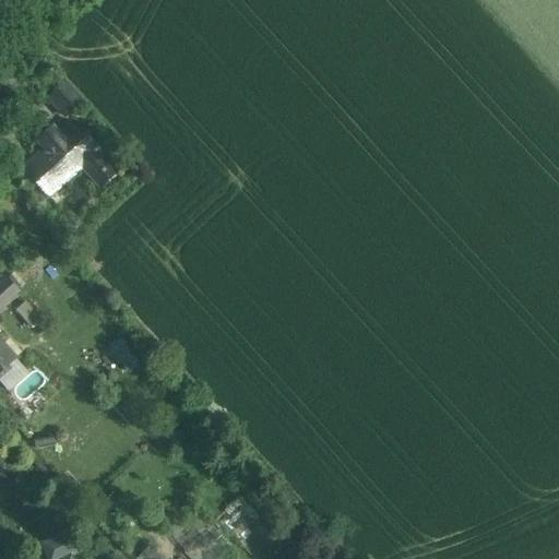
[(74,94),(64,83),(48,99),(58,109),(74,94)]
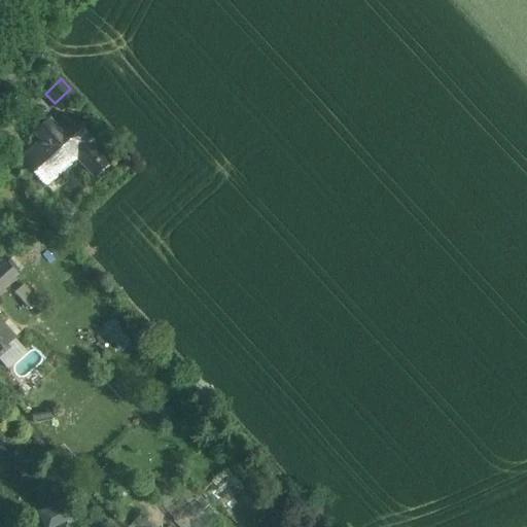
[(70,89),(55,103),(61,111),(77,96),(70,89)]
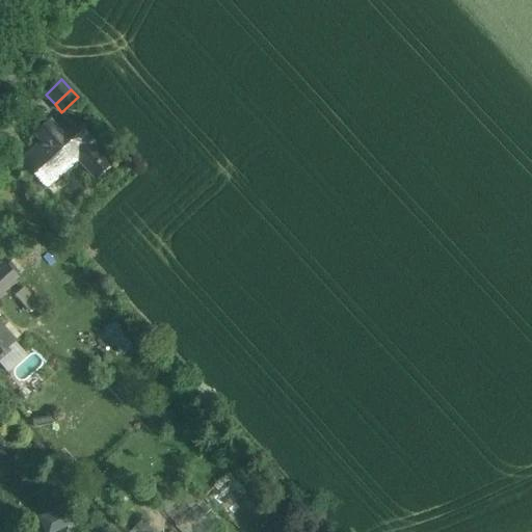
[(56,131),(50,124),(36,135),(44,142),(23,162),(47,188),(78,159),(96,179),(109,165),(91,147),(94,144),(70,118),(56,131)]
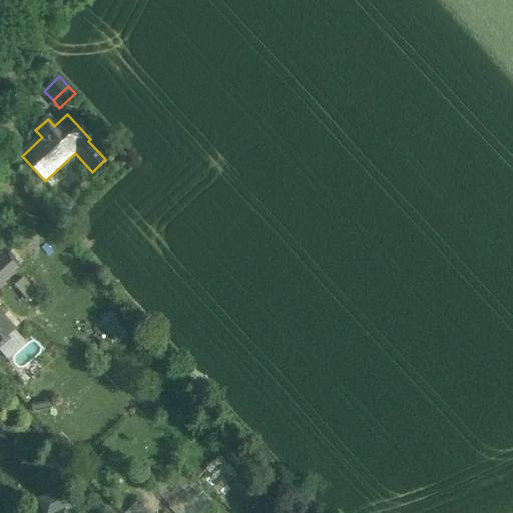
[(16,269),(6,257),(0,263),(0,272),(5,278),(16,269)]
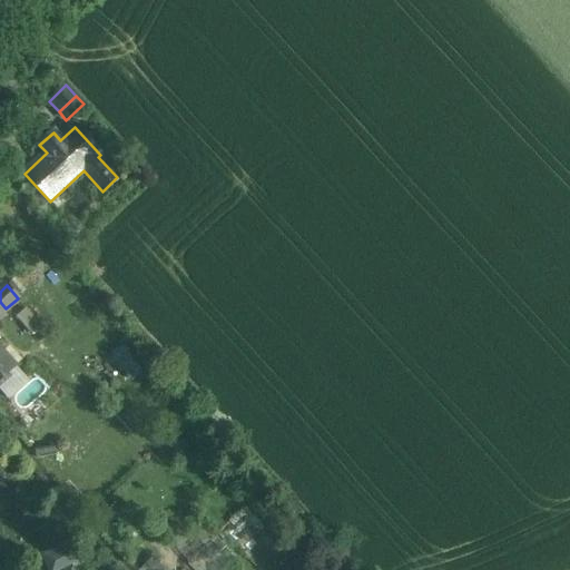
[(0,381),(16,367),(0,350),(0,381)]
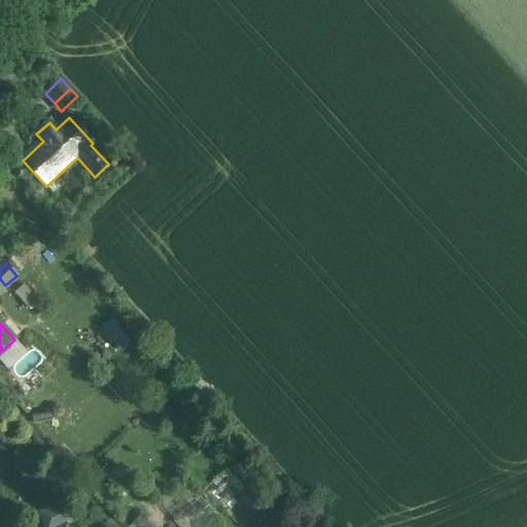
[(32,347),(11,363),(22,376),(42,359),(32,347)]
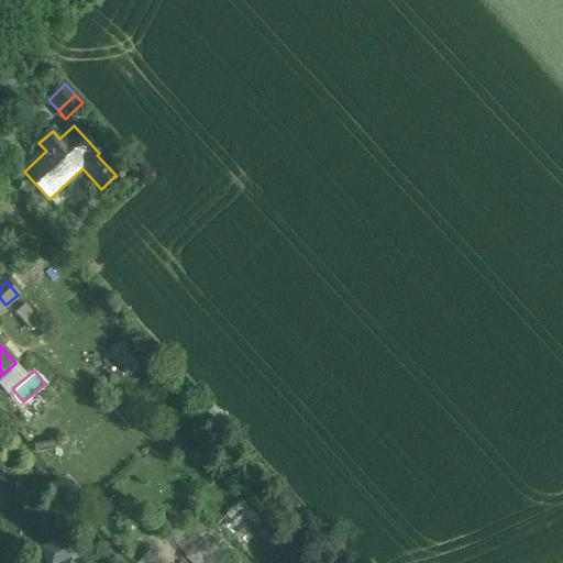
[(64,549),(46,558),(48,562),(62,562),(70,559),(64,549)]
